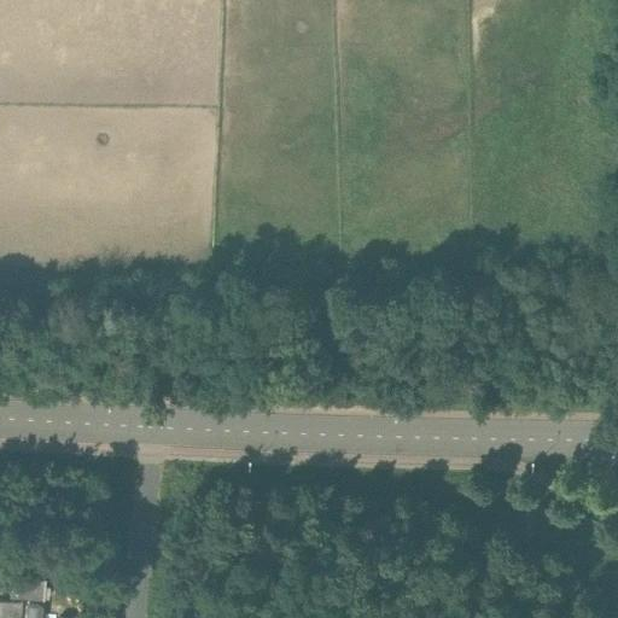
[(44,570),(54,588),(71,577),(60,560),(44,570)]
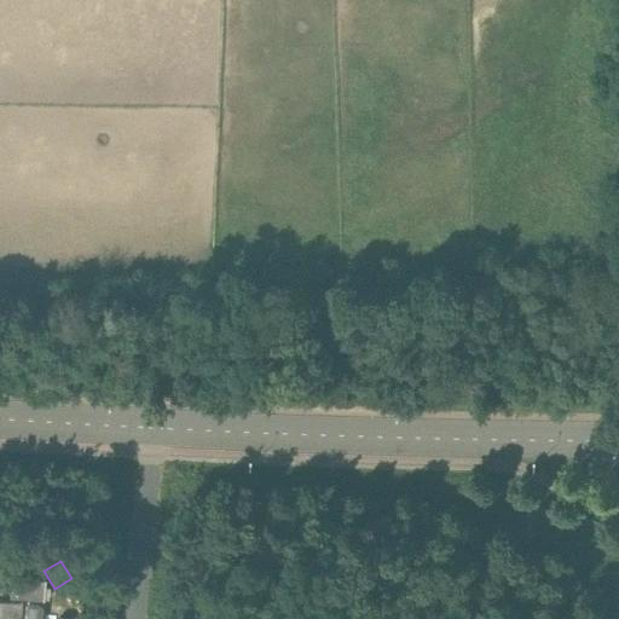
[(11,577),(11,578),(10,599),(44,600),(45,580),(39,579),(38,570),(11,577)]
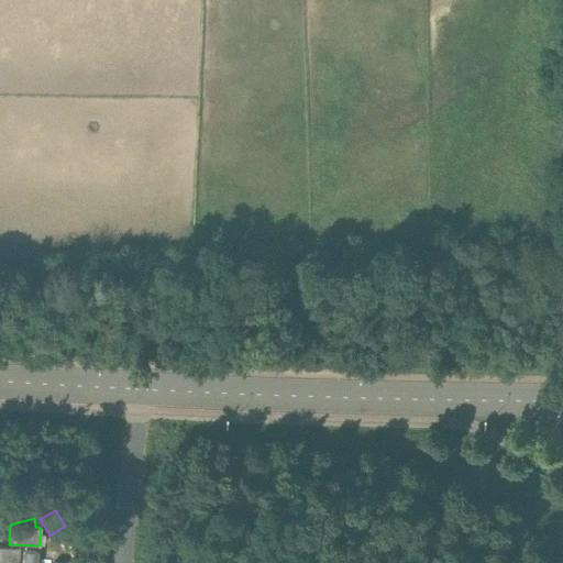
[(0,547),(9,549),(9,544),(10,526),(10,525),(3,527),(0,526),(0,547)]
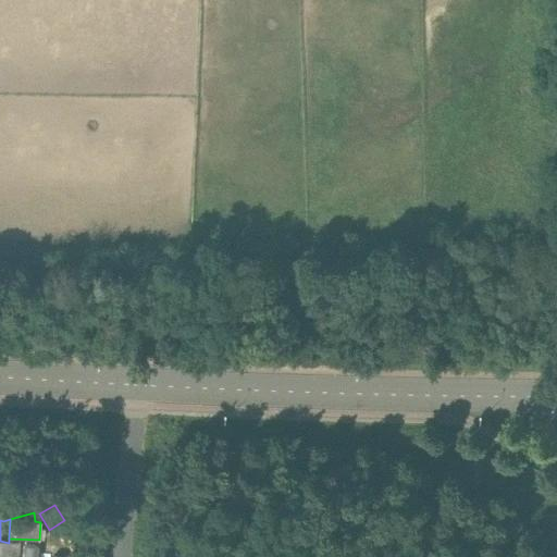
[(9,543),(7,556),(19,556),(21,543),(9,543)]
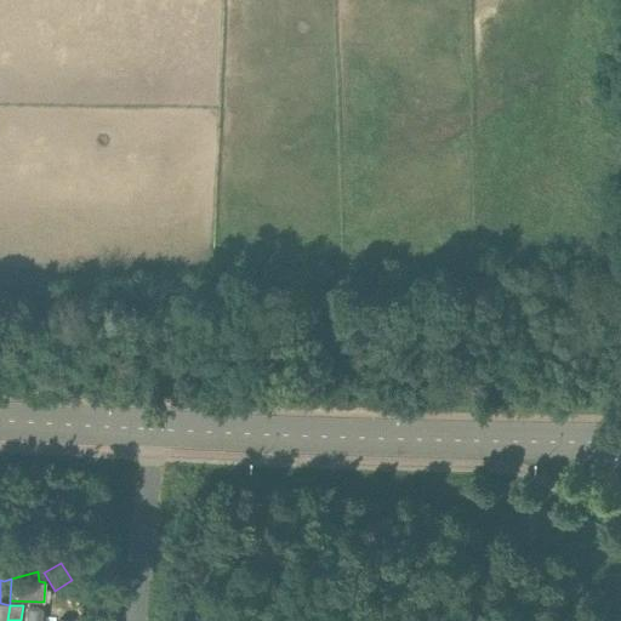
[(56,620),(57,609),(33,608),(32,620),(56,620)]
